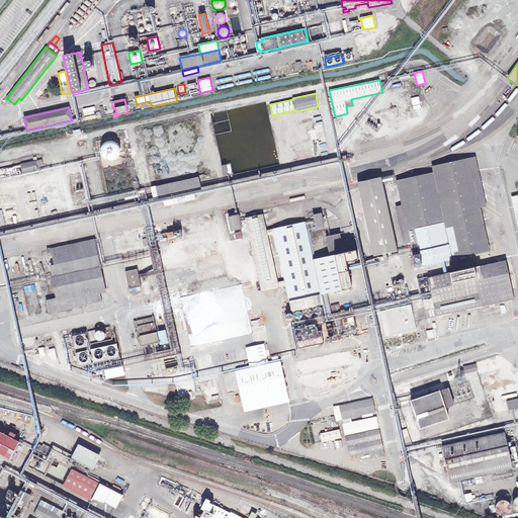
[(316,133),(324,131),(323,124),(314,125),(315,130),(309,131),(310,140),(317,139),(316,133)]
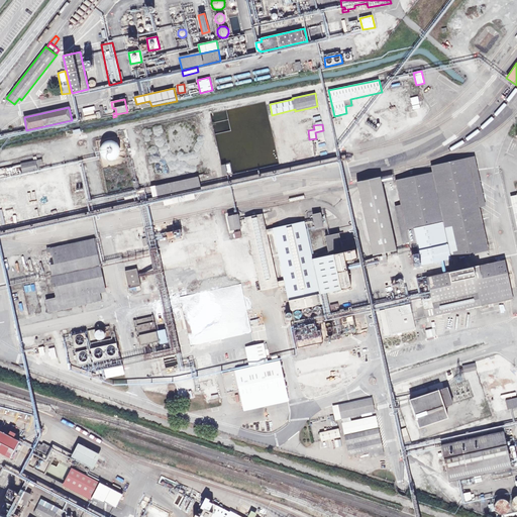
[(119,151),(119,150),(119,149),(119,148),(118,146),(117,145),(117,144),(115,143),(114,142),(113,142),(112,141),(110,141),(109,141),(108,142),(107,142),(106,142),(106,143),(105,143),(104,144),(103,145),(103,146),(102,147),(102,149),(102,150),(102,152),(102,153),(102,154),(103,156),(104,157),(105,158),(106,159),(107,159),(108,160),(109,160),(110,160),(112,160),(113,160),(115,159),(115,158),(116,158),(117,157),(118,156),(118,154),(119,153),(119,152),(119,151)]
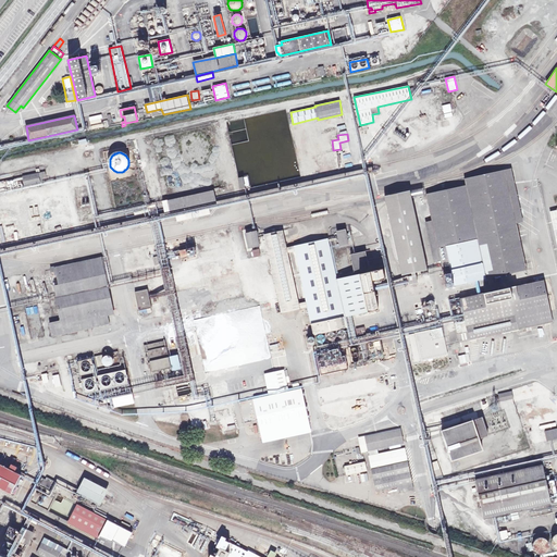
[(523,222),(511,169),(505,170),(517,223),(523,222)]
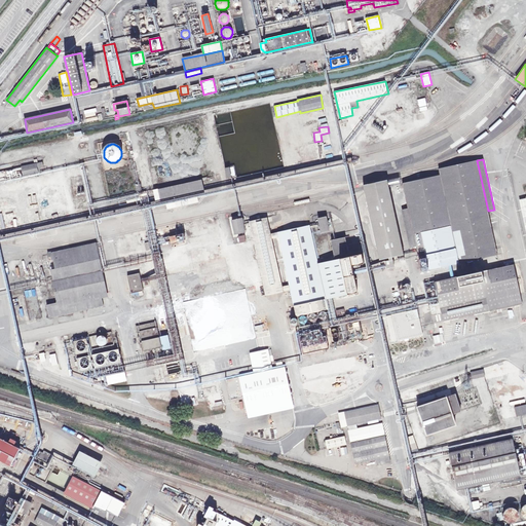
[(497,255),(488,211),(477,160),(439,168),(440,175),(402,183),(408,209),(416,247),(418,259),(426,257),(428,270),(497,255)]
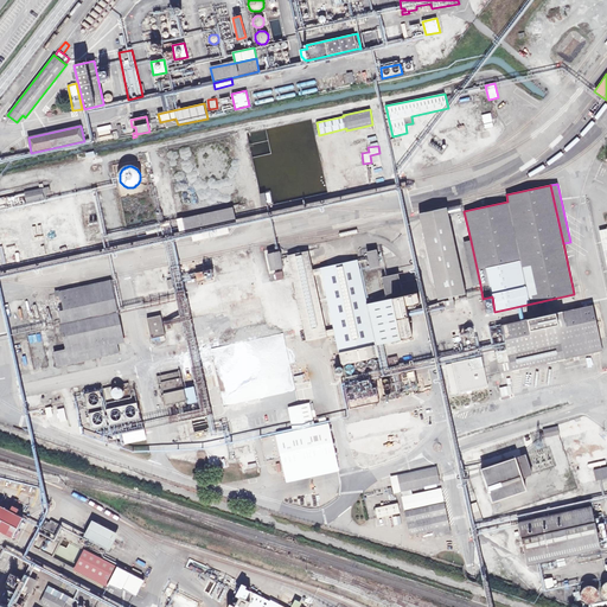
[(44,198),(43,192),(42,189),(24,192),(26,202),(44,198)]
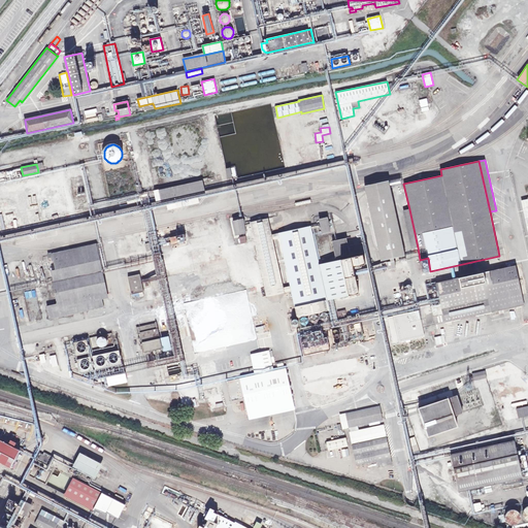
[(129,186),(129,185),(129,184),(129,183),(128,183),(127,180),(126,179),(125,178),(124,178),(124,177),(122,177),(121,177),(120,177),(119,177),(118,177),(117,178),(116,178),(114,179),(113,180),(112,182),(111,183),(111,184),(111,185),(111,187),(111,189),(111,190),(112,192),(113,192),(113,193),(114,193),(116,194),(116,195),(117,195),(118,195),(119,195),(120,196),(121,196),(122,195),(123,195),(124,195),(125,194),(126,194),(126,193),(127,192),(128,191),(129,190),(129,188),(129,186)]
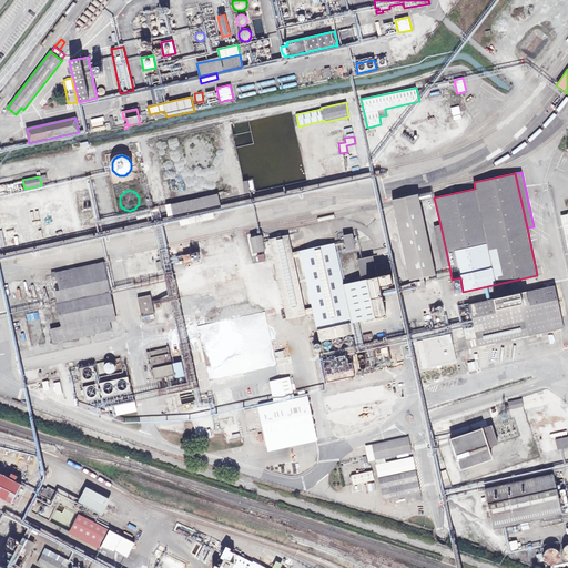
[(419,198),(418,194),(392,200),(393,203),(395,215),(422,210),(419,198)]
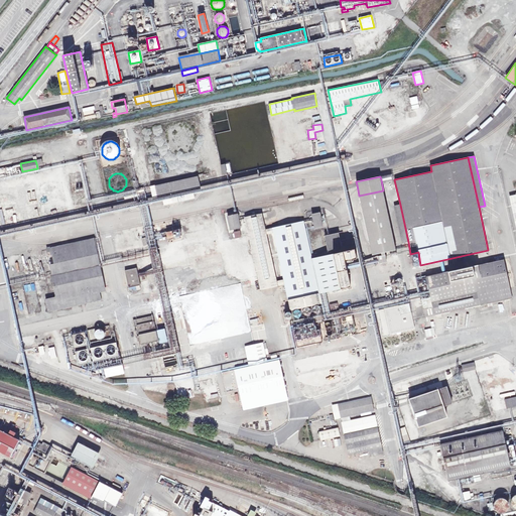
[(194,190),(201,188),(199,178),(155,187),(158,199),(162,198),(164,205),(195,199),(194,190)]
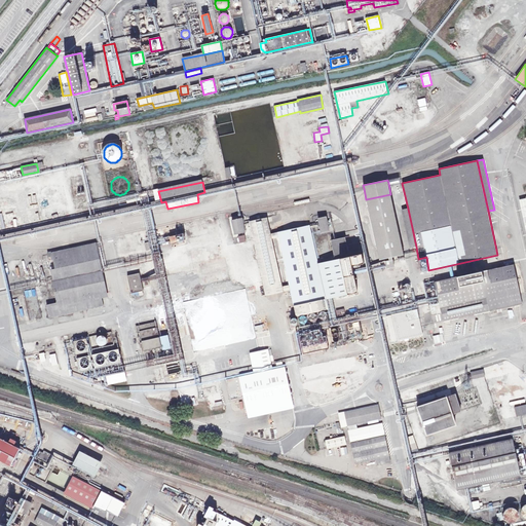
[(405,258),(390,194),(366,199),(379,260),(388,258),(392,257),(398,256),(398,259),(405,258)]
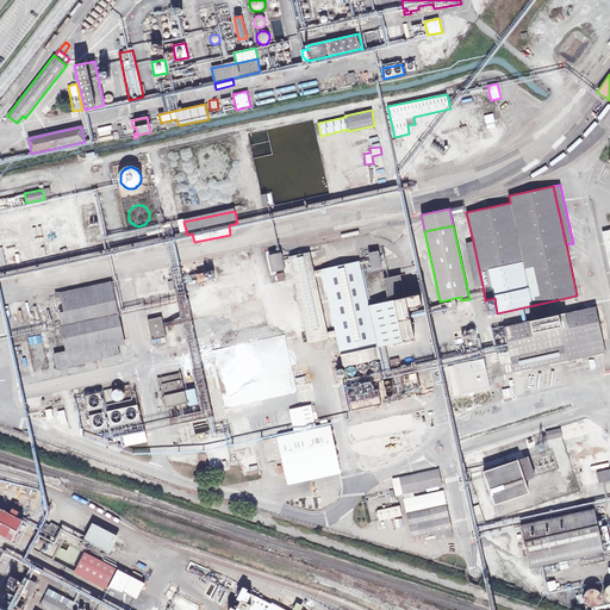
[(483,286),(473,242),(466,243),(475,287),(483,286)]
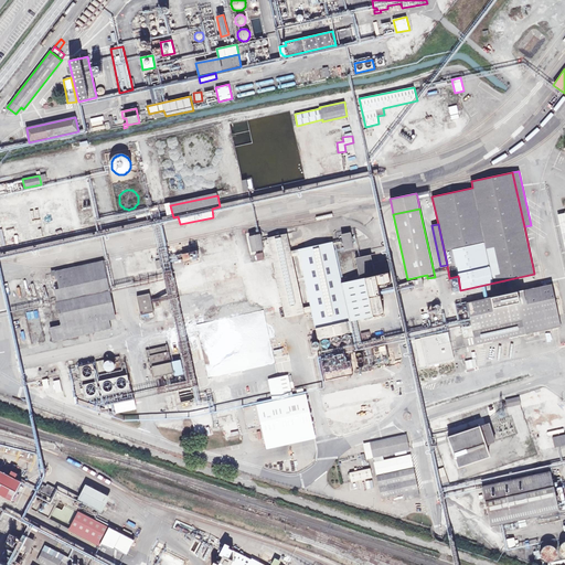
[(354,248),(351,232),(341,234),(344,251),(354,248)]
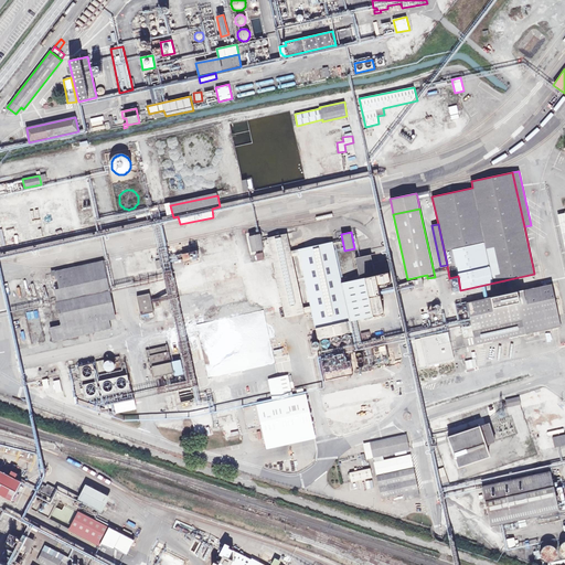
[(264,249),(260,234),(248,236),(252,253),(264,249)]
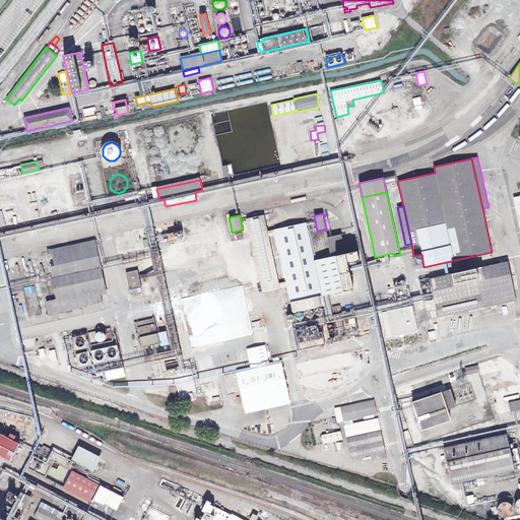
[(264,215),(247,218),(263,293),(280,288),(279,283),(269,236),(268,231),(264,215)]
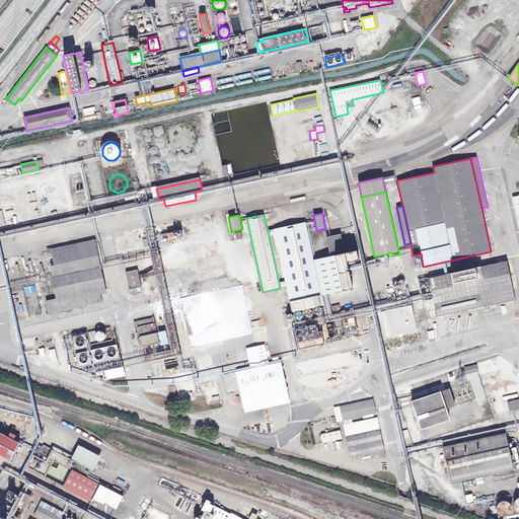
[(314,260),(306,222),(274,229),(276,234),(286,281),(287,286),(292,312),(323,305),(321,295),(314,260)]
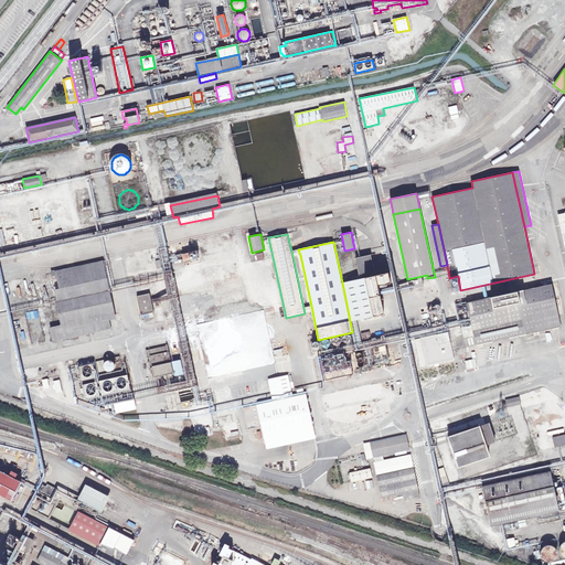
[(183,264),(199,262),(198,252),(182,254),(183,264)]
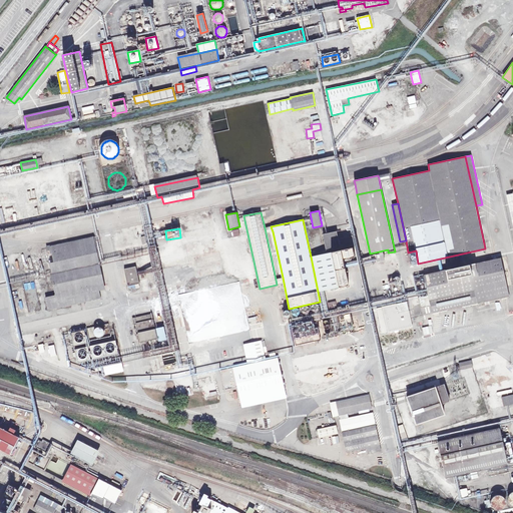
[(340,246),(337,231),(323,234),(327,249),(340,246)]
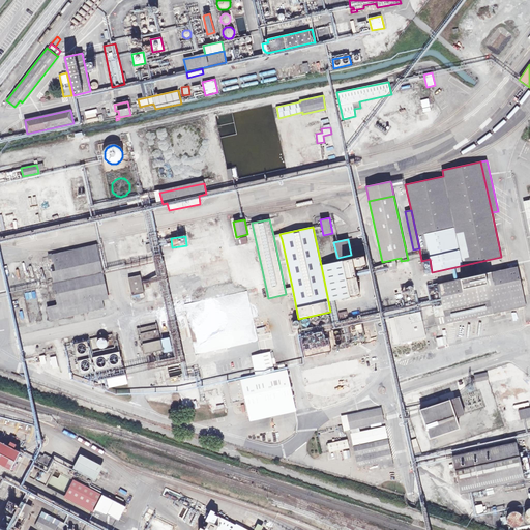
[(110,299),(98,249),(49,260),(59,304),(70,302),(68,294),(94,288),(93,285),(99,284),(102,300),(110,299)]
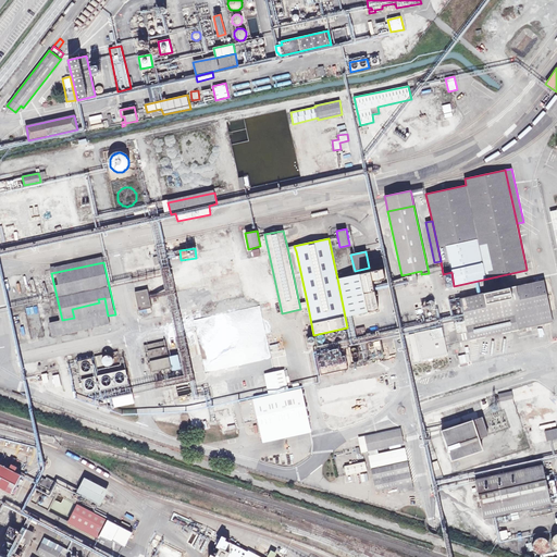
[(383,269),(370,271),(373,282),(385,279),(383,269)]
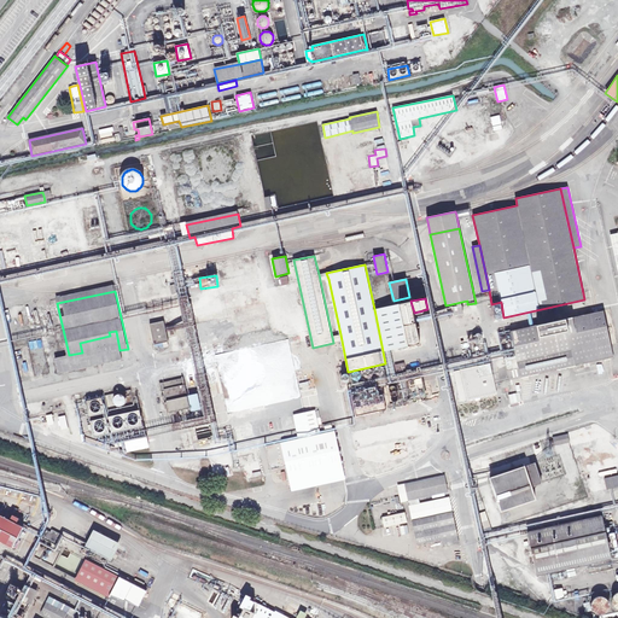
[(383,351),(420,343),(414,313),(410,301),(374,309),(383,351)]
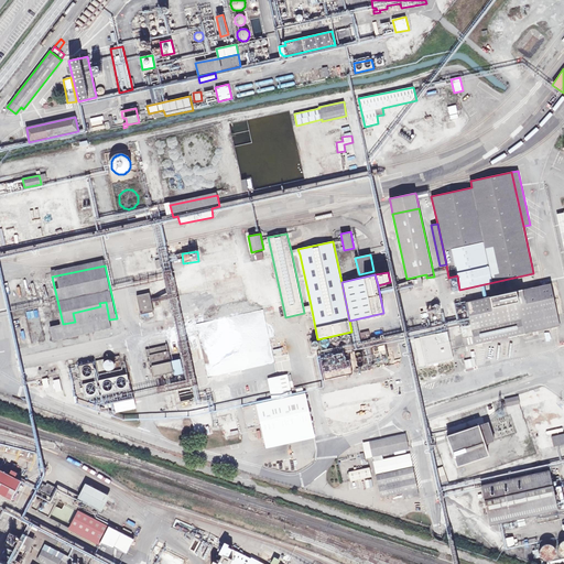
[(423,286),(421,275),(416,277),(416,279),(413,280),(414,288),(423,286)]
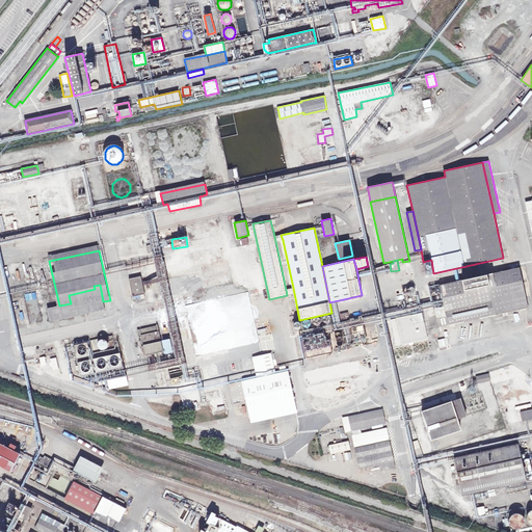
[(528,308),(520,267),(440,285),(444,306),(434,308),(439,327),(528,308)]
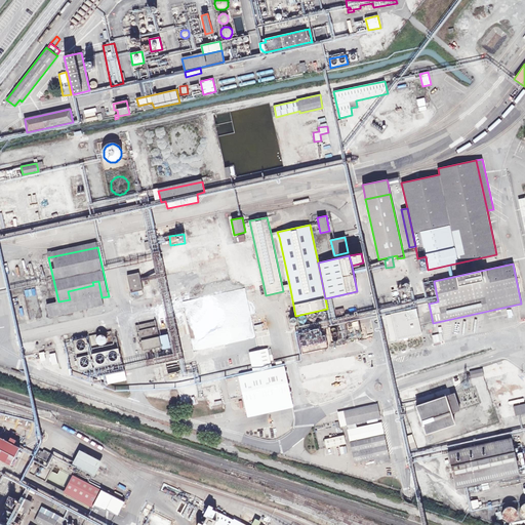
[(144,290),(139,273),(127,275),(131,293),(144,290)]
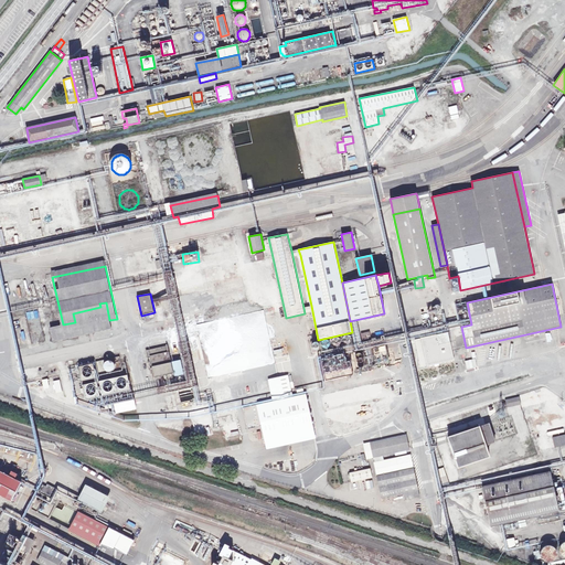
[(112,329),(106,302),(99,304),(100,307),(100,308),(73,313),(75,322),(50,328),(53,341),(112,329)]
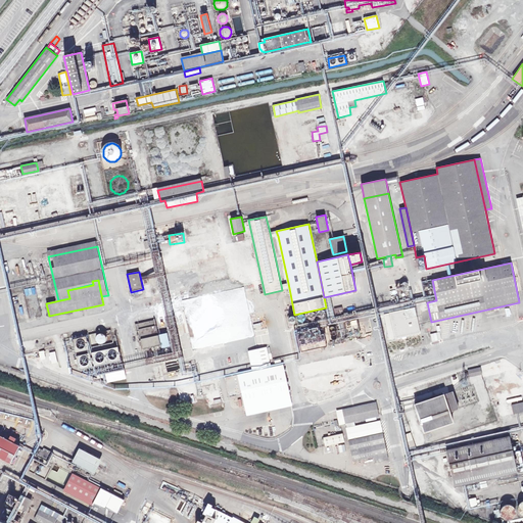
[(232,341),(255,336),(249,312),(247,312),(246,305),(236,307),(238,314),(229,316),(231,324),(233,324),(234,328),(231,329),(232,331),(237,330),(238,336),(231,338),(232,341)]
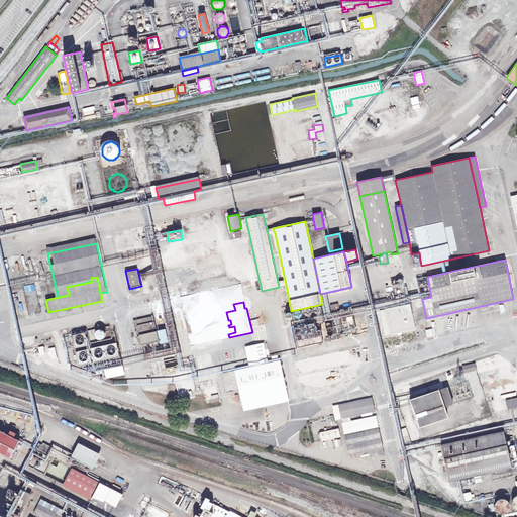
[(339,310),(338,303),(330,305),(332,312),(339,310)]
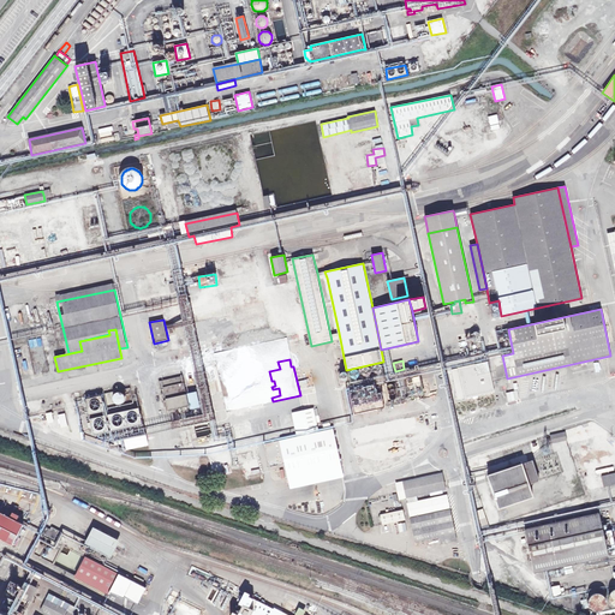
[(495,392),(488,360),(459,368),(452,369),(459,400),(465,399),(495,392)]
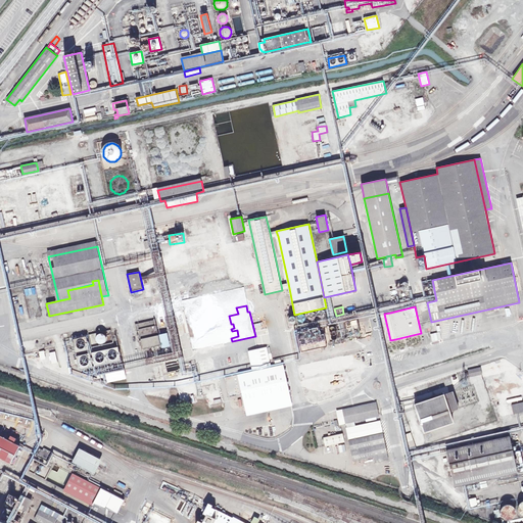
[(492,312),(492,322),(501,321),(500,311),(492,312)]
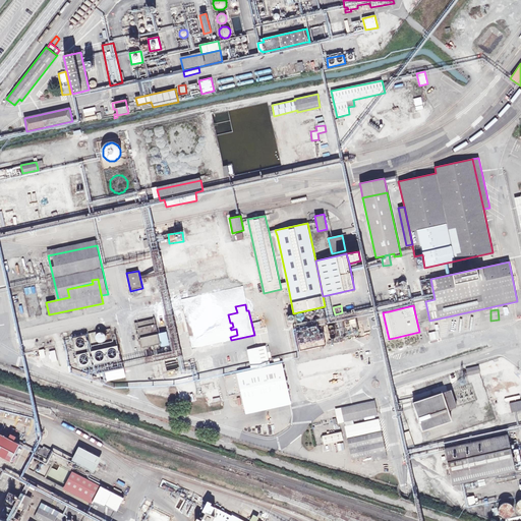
[(161,344),(155,319),(134,323),(136,331),(138,330),(142,348),(150,346),(151,350),(160,348),(159,344),(161,344)]
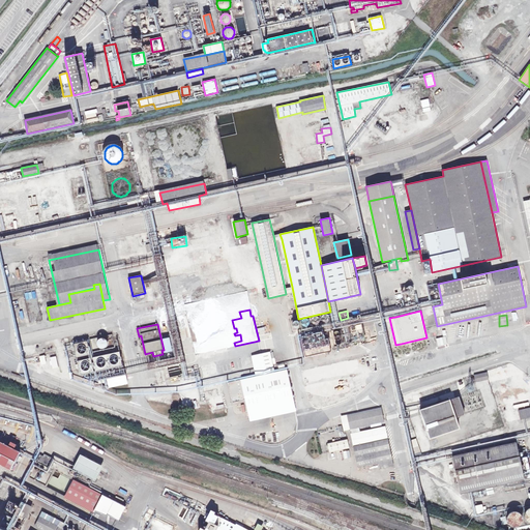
[(302,349),(329,348),(329,339),(324,339),(324,331),(311,332),(311,334),(305,334),(305,331),(301,331),(302,349)]
